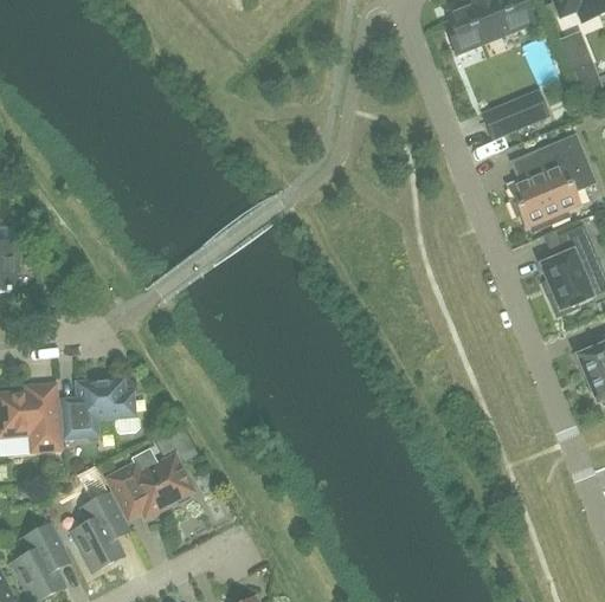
[(458,53),(484,43),(507,33),(533,24),(523,0),(470,0),(471,2),(448,12),(451,21),(446,23),(458,53)]
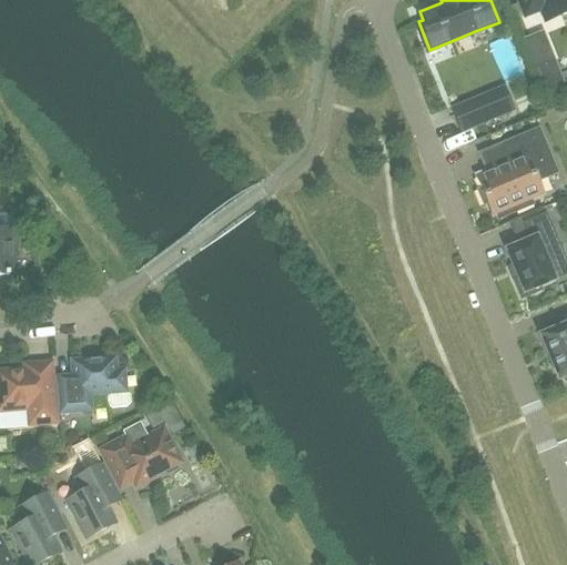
[(520,0),(526,13),(543,7),(547,19),(566,11),(566,0),(520,0)]
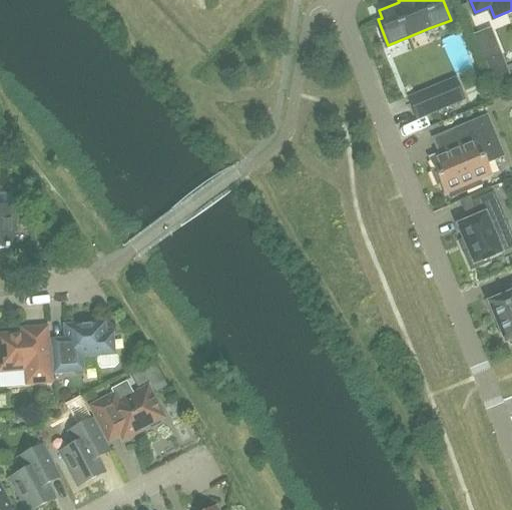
[(491,28),(475,34),(478,43),(488,39),(486,35),(493,32),(491,28)]
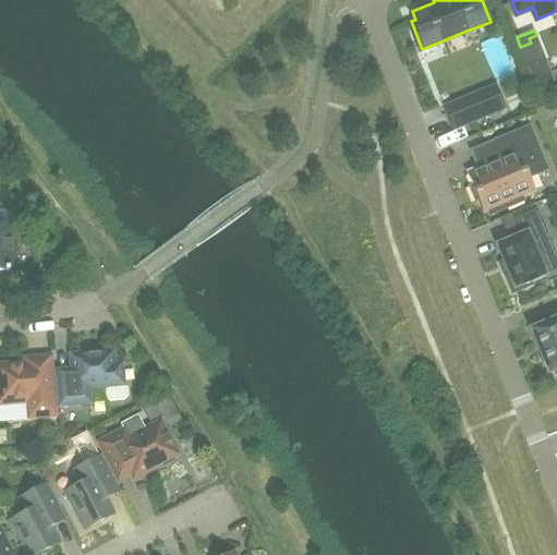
[(485,93),(448,109),(447,109),(455,128),(493,112),(485,93)]
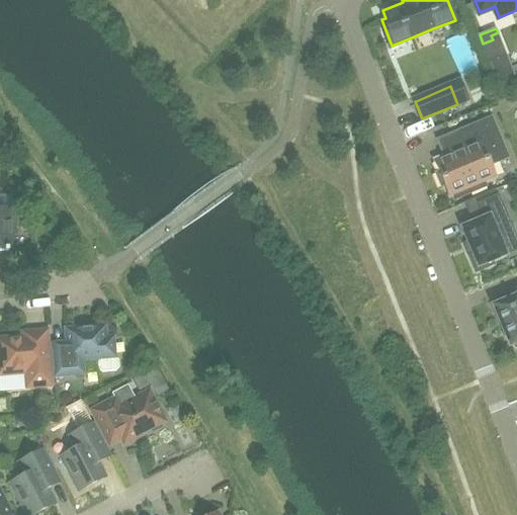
[(450,194),(453,193),(466,187),(468,186),(471,191),(488,184),(486,180),(496,175),(491,164),(485,149),(503,142),(493,115),(457,130),(464,147),(444,155),(436,159),(440,169),(436,171),(442,185),(446,183),(447,185),(450,194)]
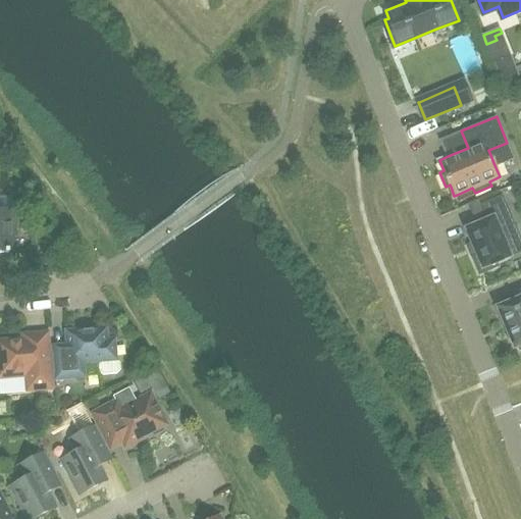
[(498,261),(511,256),(500,230),(516,223),(503,194),(480,203),(487,218),(466,227),(472,242),(476,253),(472,255),(480,273),(500,265),(498,261)]
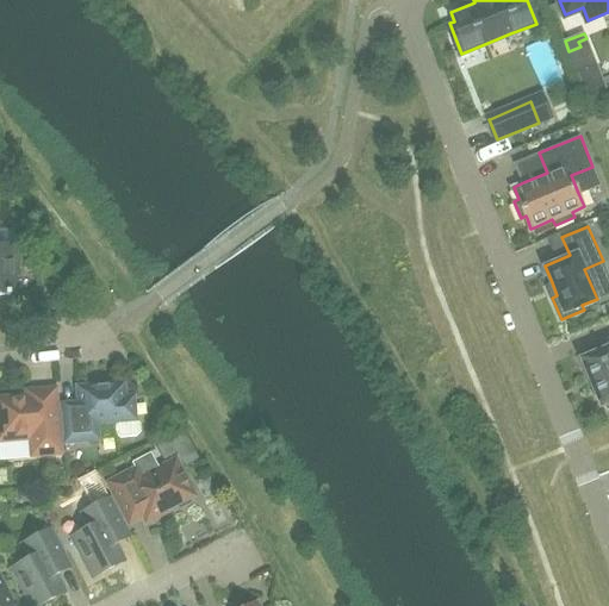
[(0,293),(7,293),(7,294),(12,294),(11,293),(18,292),(16,273),(19,273),(17,243),(0,244),(0,293)]
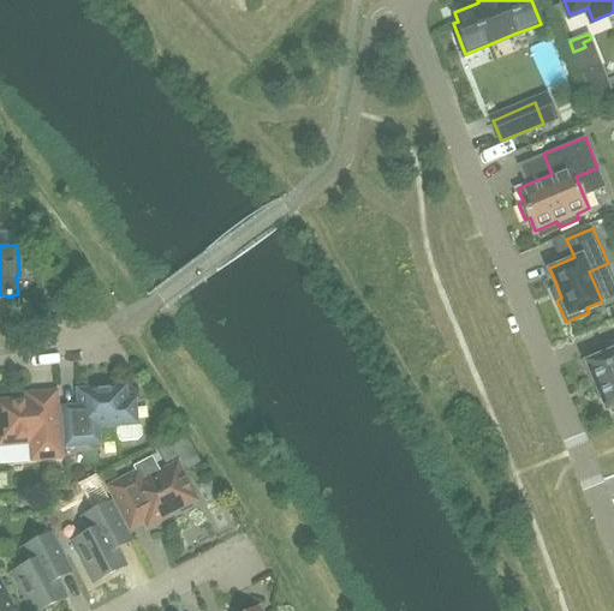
[(613,341),(613,347),(585,360),(606,409),(610,407),(613,412),(613,341)]
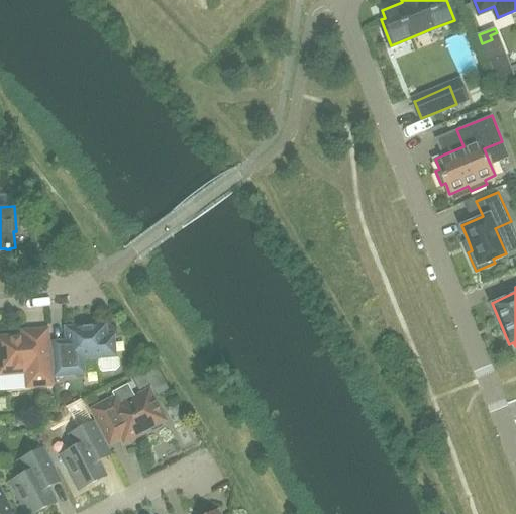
[(54,341),(56,374),(84,371),(83,357),(98,355),(99,365),(103,369),(117,367),(120,363),(120,356),(116,353),(114,334),(107,334),(106,323),(66,326),(67,340),(65,340),(66,341),(56,342),(56,341),(54,341)]
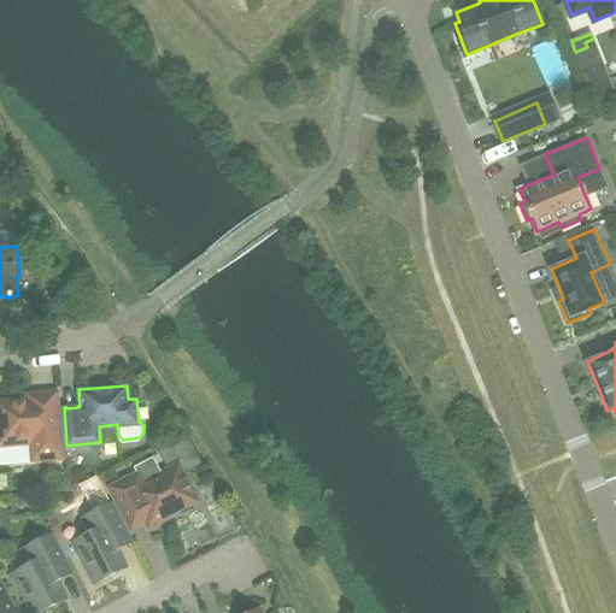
[(34,459),(42,458),(63,457),(60,432),(57,392),(53,392),(53,393),(41,394),(41,393),(36,393),(37,398),(0,400),(0,443),(33,442),(34,459)]
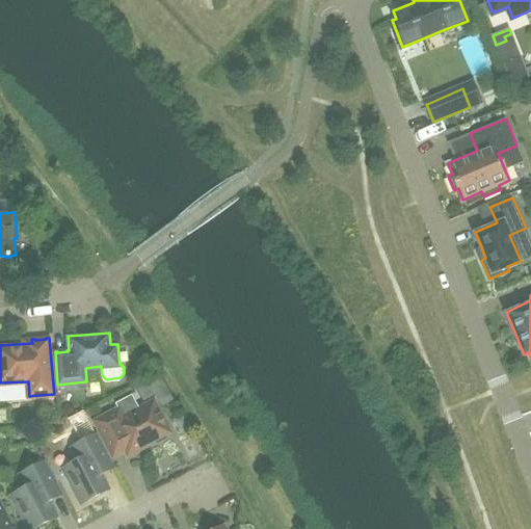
[(95,420),(105,440),(113,455),(126,449),(128,454),(151,442),(151,441),(154,439),(158,441),(166,437),(166,432),(170,430),(155,399),(139,407),(133,394),(117,402),(120,406),(95,420)]
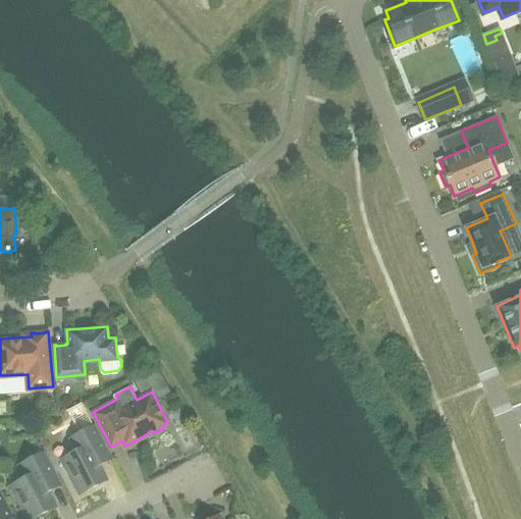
[(111,458),(106,448),(95,425),(70,437),(77,451),(62,458),(81,492),(107,479),(100,464),(111,458)]
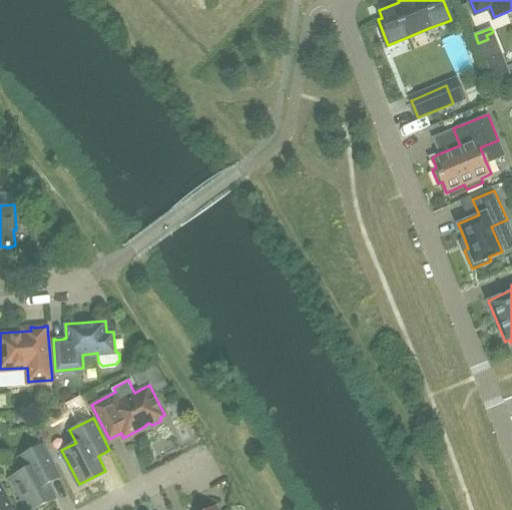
[(60,476),(43,444),(20,456),(26,469),(11,476),(28,509),(29,509),(56,497),(48,482),(60,476)]
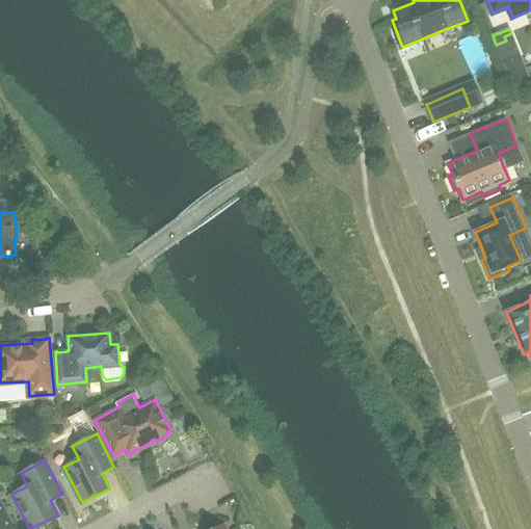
[(14,526),(4,508),(0,500),(0,528),(7,528),(12,526),(14,526)]
